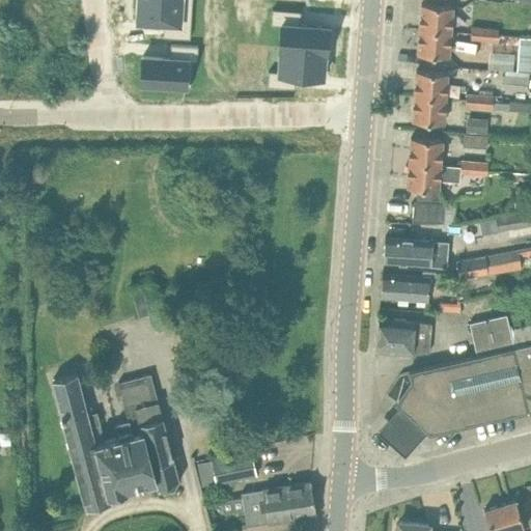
[(136,0),(136,21),(163,23),(163,36),(190,37),(191,0),(136,0)]
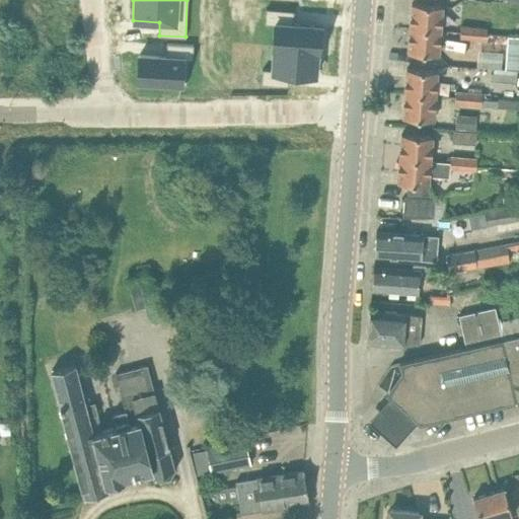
[(439,54),(440,4),(401,3),(399,53),(439,54)]
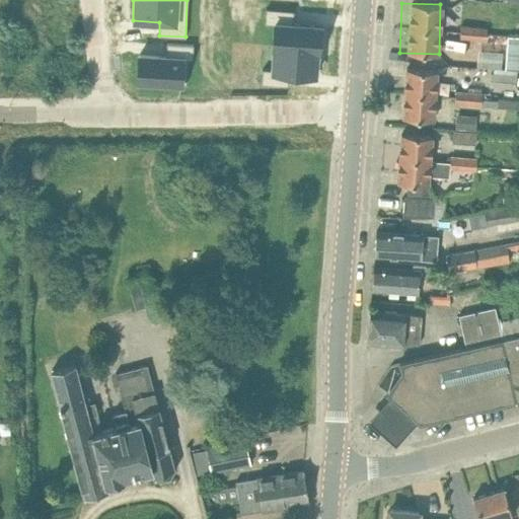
[(266,8),(265,23),(275,23),(273,47),(317,50),(317,51),(318,51),(320,25),(292,23),(293,10),(266,8)]
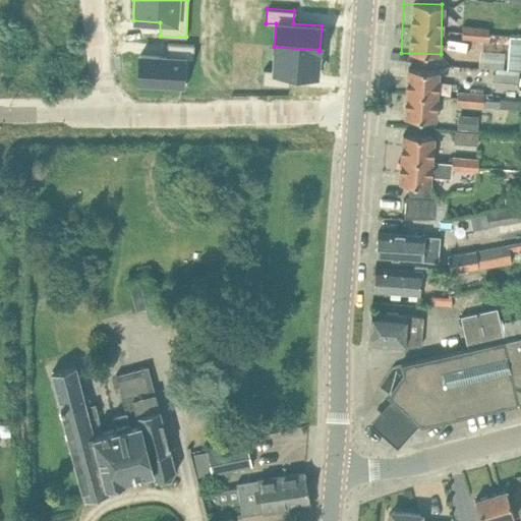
[(506,46),(506,34),(457,33),(457,46),(506,46)]
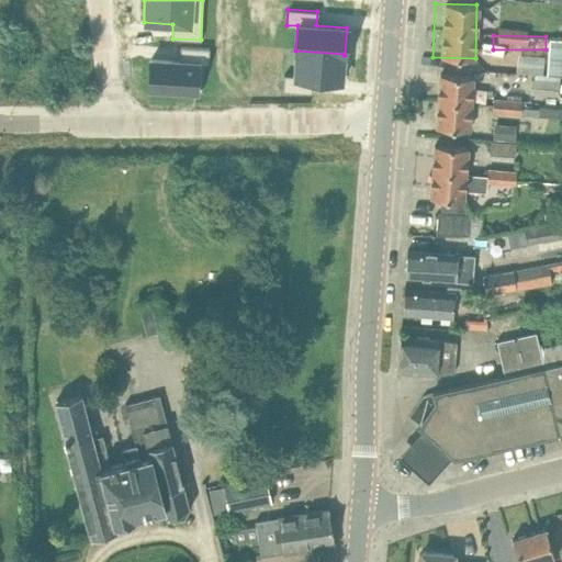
[(561,37),(548,37),(547,52),(518,49),(517,69),(561,71),(561,37)]
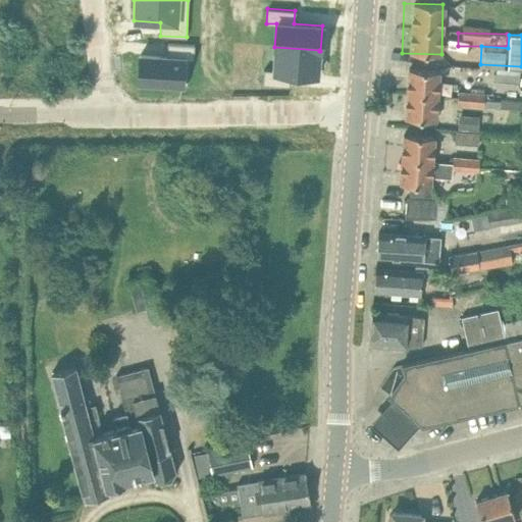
[(141,54),(139,81),(153,82),(153,85),(168,86),(168,83),(187,84),(189,59),(194,59),(195,45),(168,43),(167,56),(141,54)]
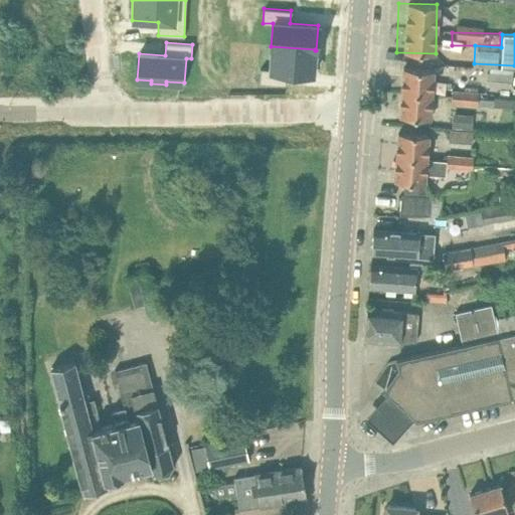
[(261,68),(260,82),(286,84),(287,71),(313,74),(315,50),(315,49),(271,46),(269,68),(261,68)]
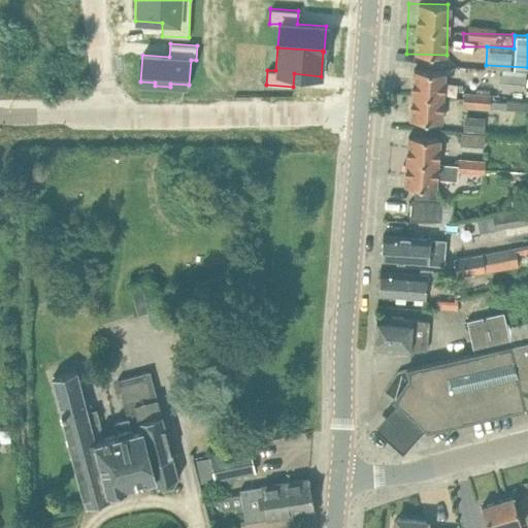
[(400,120),(438,121),(439,71),(402,69),(400,120)]
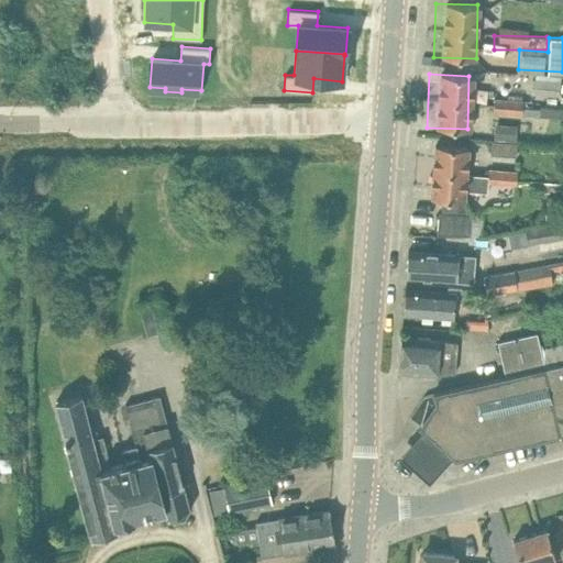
[(531,78),(530,94),(558,96),(559,80),(531,78)]
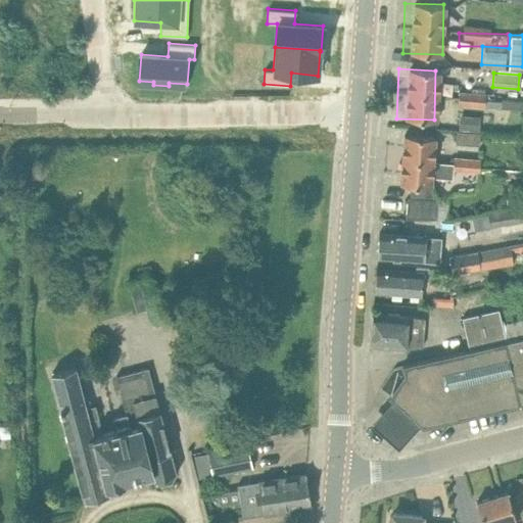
[(498,121),(512,122),(513,109),(522,108),(522,99),(498,99),(498,121)]
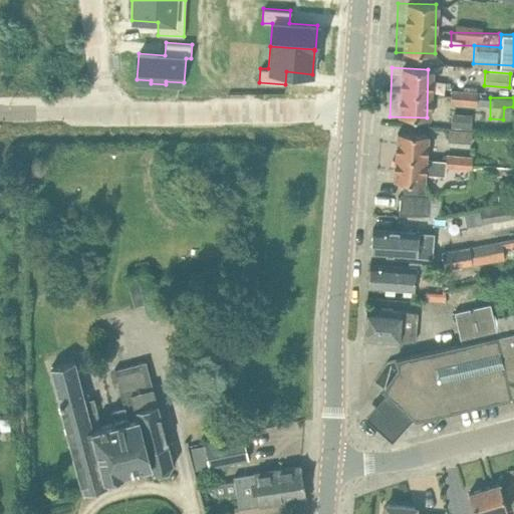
[(470,144),(470,130),(446,129),(445,143),(470,144)]
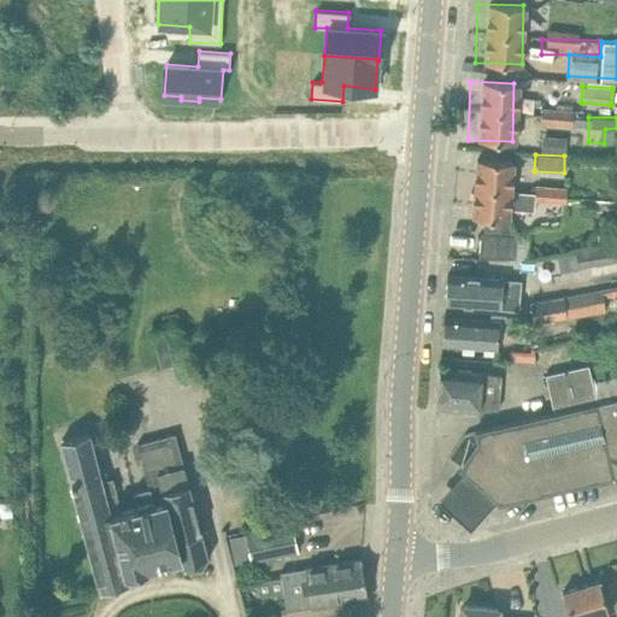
[(507,219),(510,160),(464,159),(462,218),(507,219)]
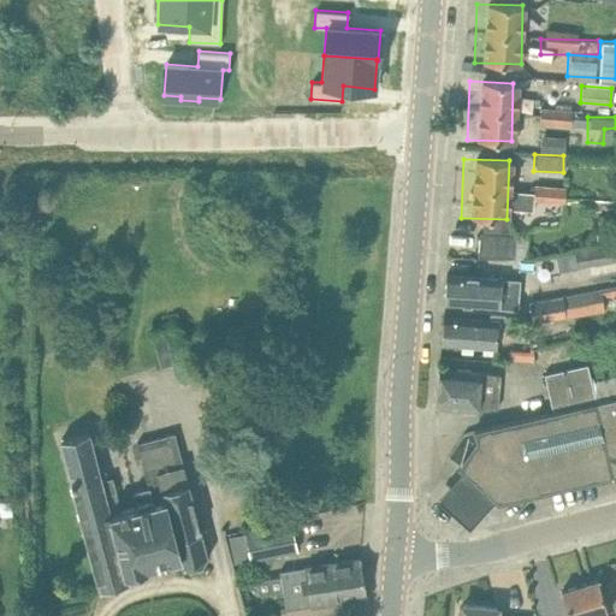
[(562,202),(562,189),(515,188),(514,208),(531,209),(531,201),(562,202)]
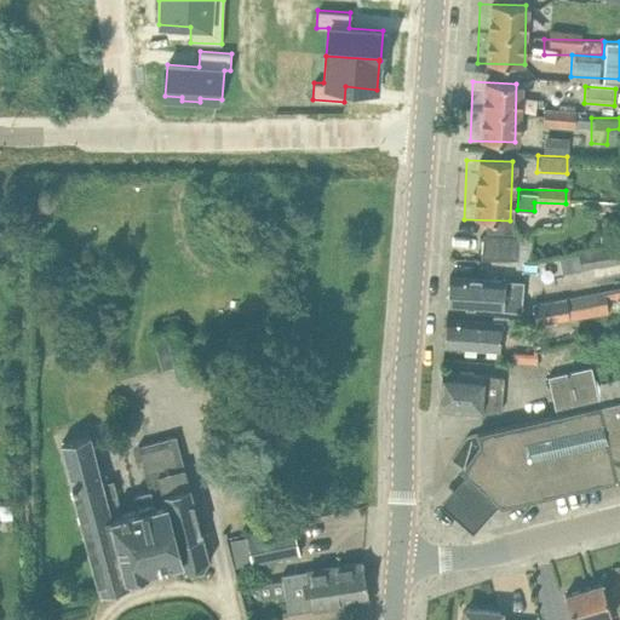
[(529,258),(530,235),(482,234),(481,256),(529,258)]
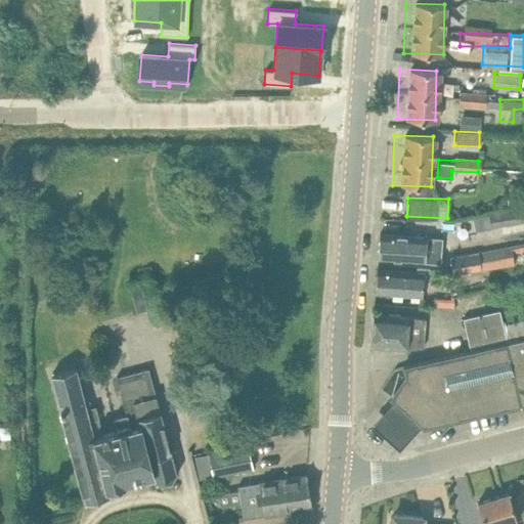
[(523,207),(489,214),(492,227),(523,221),(523,207)]
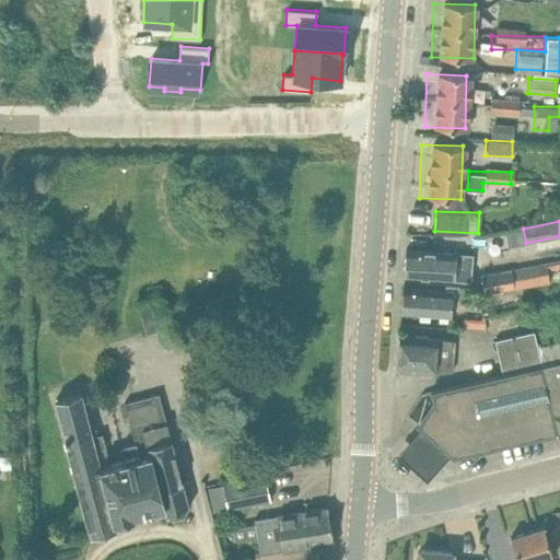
[(521,230),(505,232),(508,246),(524,244),(521,230)]
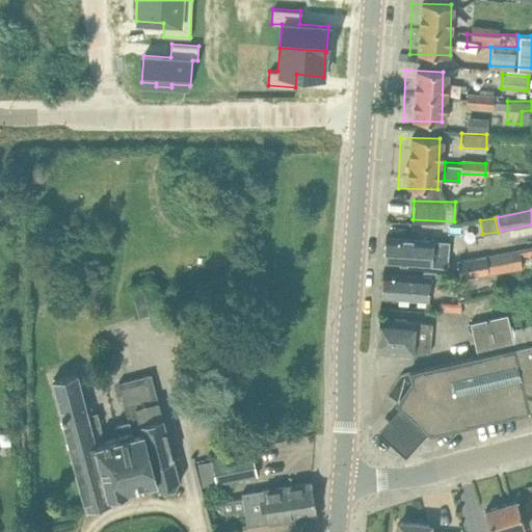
[(449,242),(386,237),(383,262),(447,267),(449,242)]
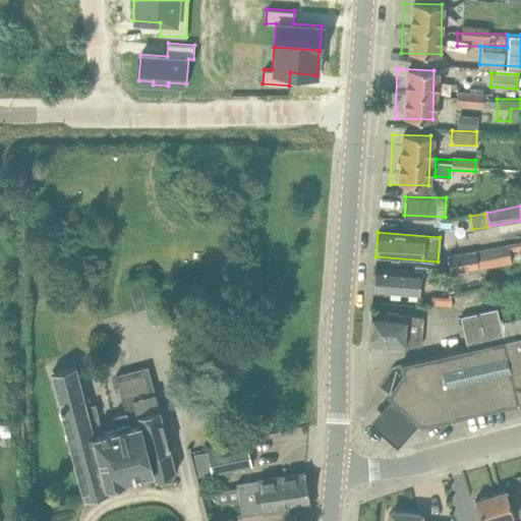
[(464,242),(447,245),(449,254),(465,251),(464,242)]
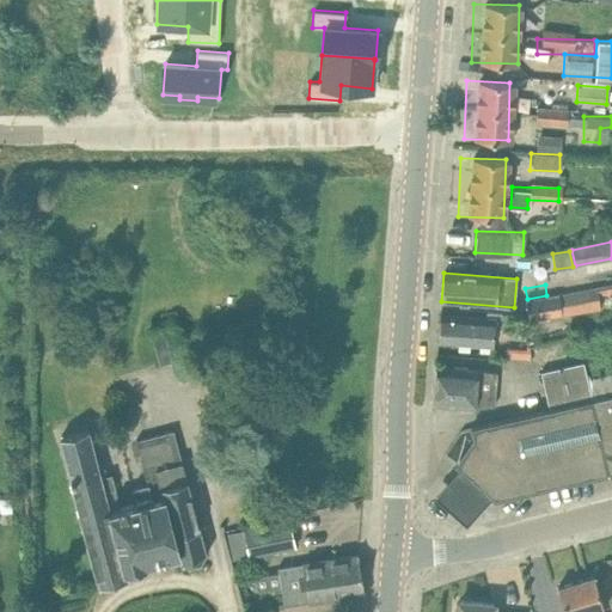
[(597,287),(560,294),(563,314),(600,308),(597,287)]
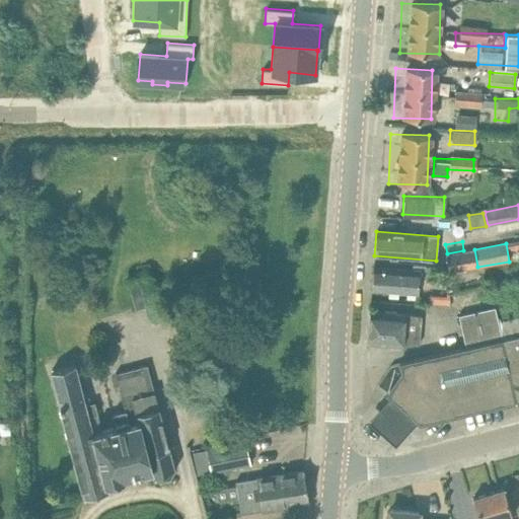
[(447,253),(445,253),(449,272),(477,267),(474,249),(463,250),(447,253)]
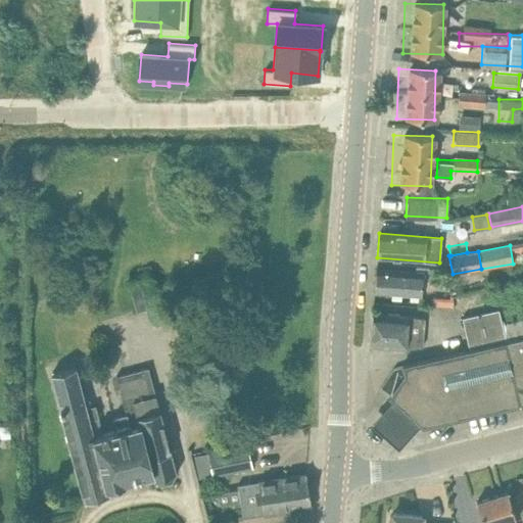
[(422,272),(376,268),(374,292),(421,296),(422,279),(435,280),(436,269),(422,268),(422,272)]
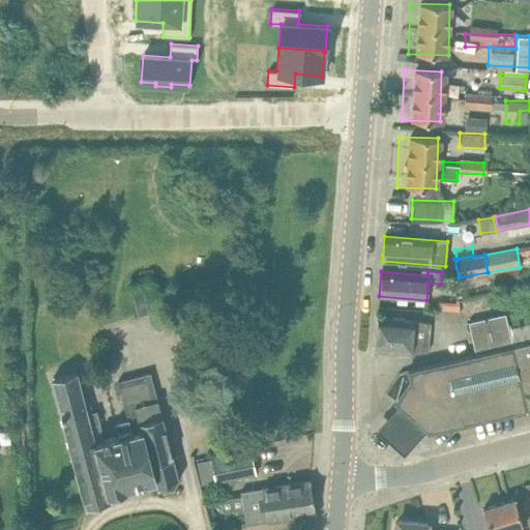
[(468,322),(475,354),(529,342),(529,323),(508,328),(505,313),(468,322)]
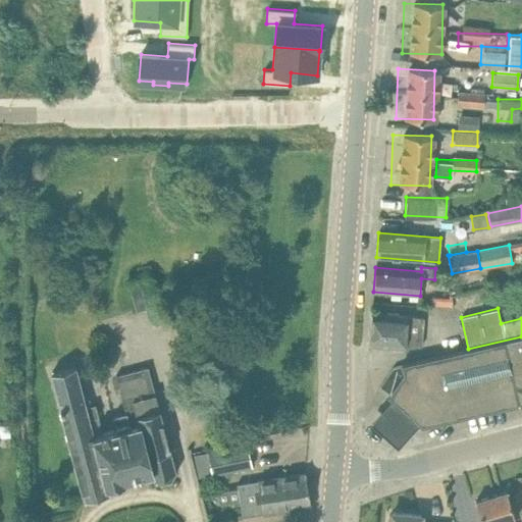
[(424,318),(371,312),(369,345),(405,349),(422,346),(424,318)]
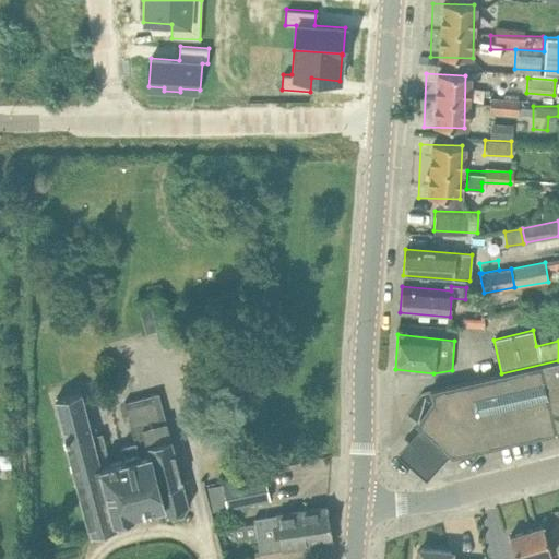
[(419,394),(407,414),(418,421),(417,424),(452,454),(479,430),(496,426),(500,443),(537,435),(533,417),(551,413),(558,415),(558,360),(502,373),(429,390),(419,394)]
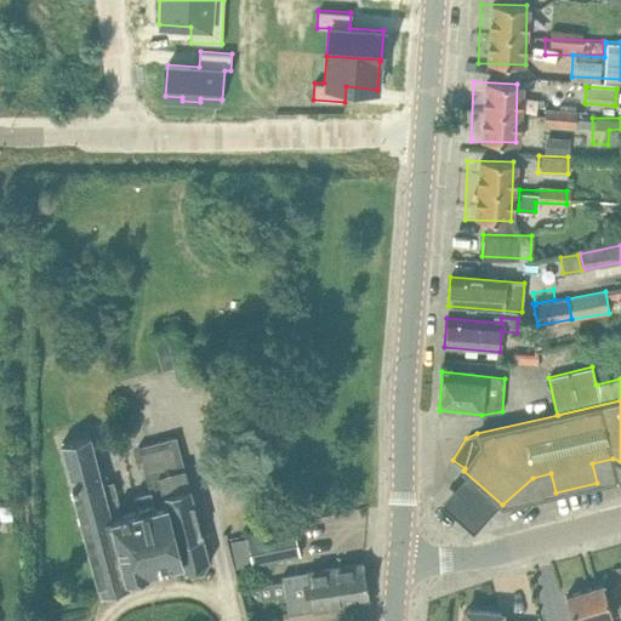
[(90,437),(60,444),(93,570),(100,593),(130,585),(127,576),(180,562),(181,565),(178,568),(180,569),(191,575),(192,575),(203,573),(205,570),(211,560),(211,559),(209,558),(176,437),(149,444),(138,446),(151,490),(136,495),(140,510),(112,517),(107,497),(117,495),(113,482),(103,484),(101,479),(90,437)]
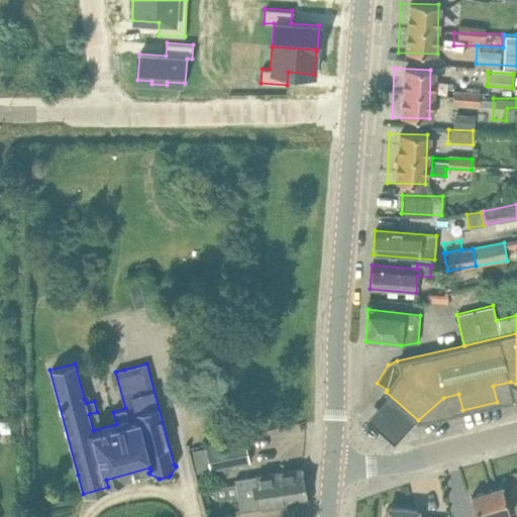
[(244,440),(205,448),(210,471),(249,461),(244,440)]
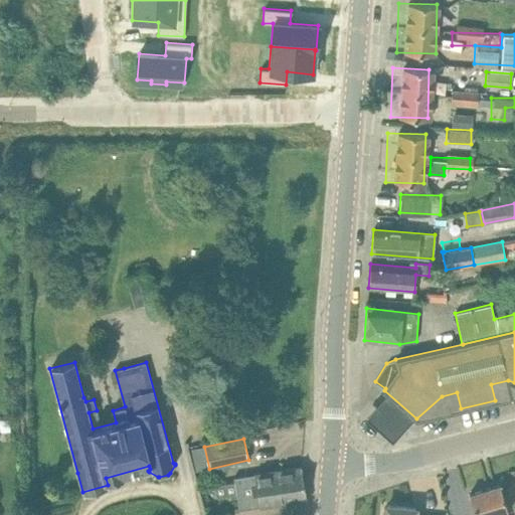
[(268,472),(234,478),(239,510),(241,510),(273,505),(306,499),(302,467),(301,467),(268,472)]
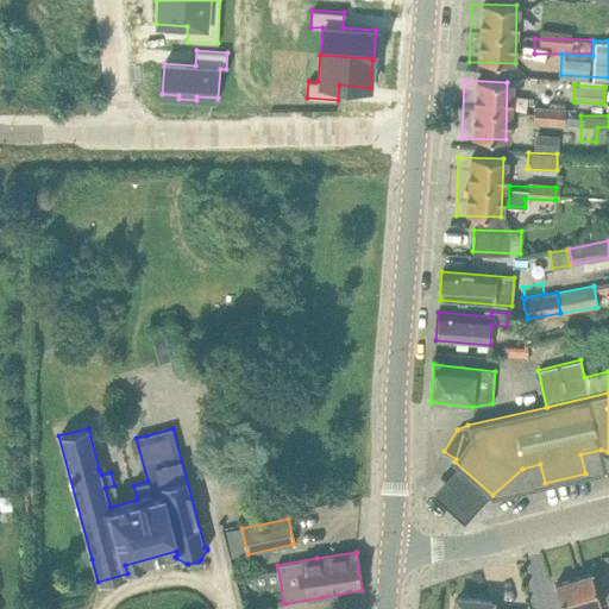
[(556,584),(562,607),(563,608),(598,608),(598,607),(601,606),(591,573),(556,584)]
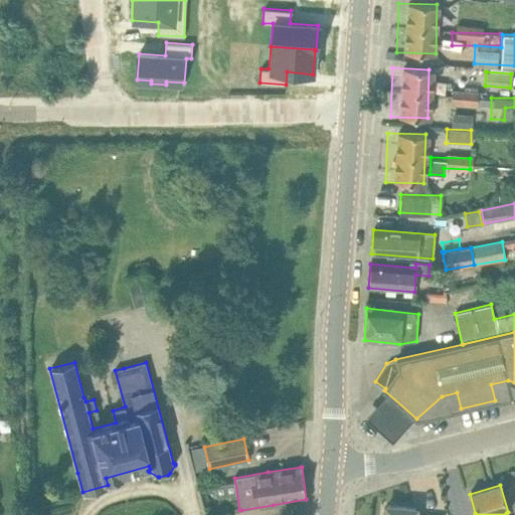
[(414,514),(415,508),(386,506),(386,510),(383,510),(382,514),(414,514)]
